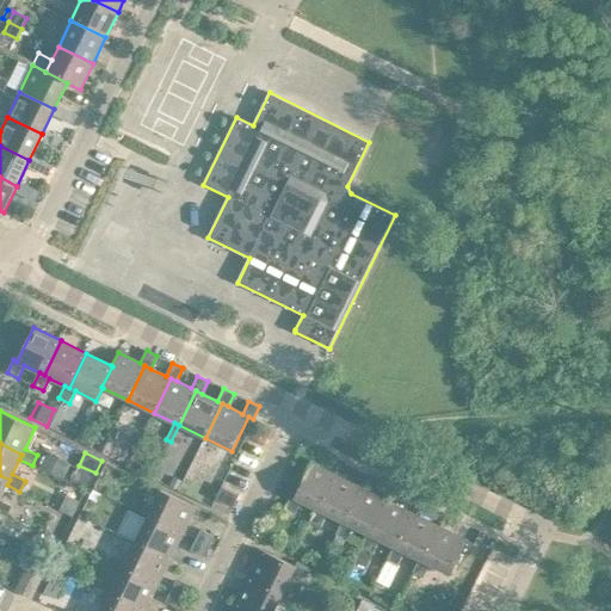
[(44,460),(41,467),(63,479),(68,471),(44,460)]
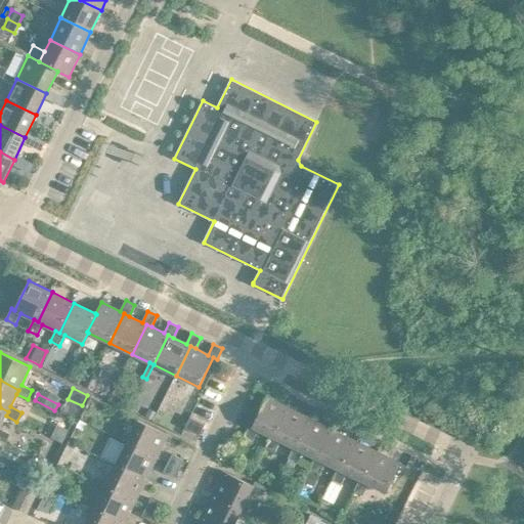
[(258,430),(271,436),(275,438),(290,408),(267,397),(253,427),(250,425),(244,436),(253,441),(258,430)]
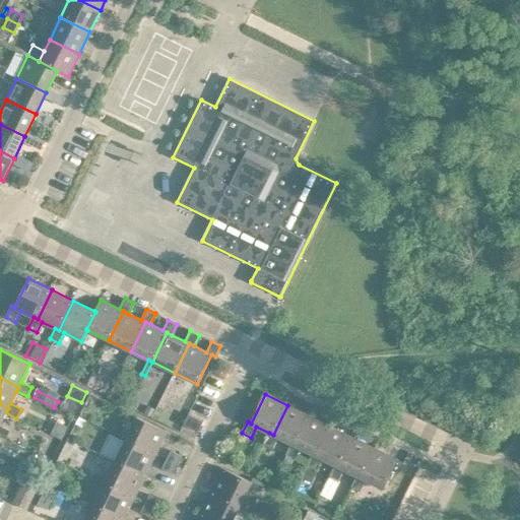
[(0,404),(0,437),(6,440),(10,431),(0,426),(0,424),(6,412),(8,408),(0,404)]
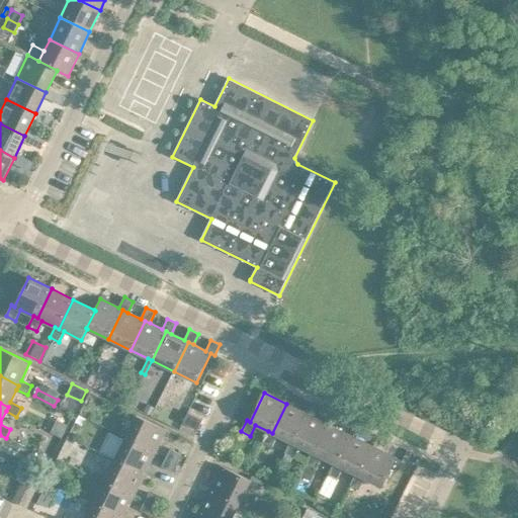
[(148,404),(144,412),(151,416),(155,408),(148,404)]
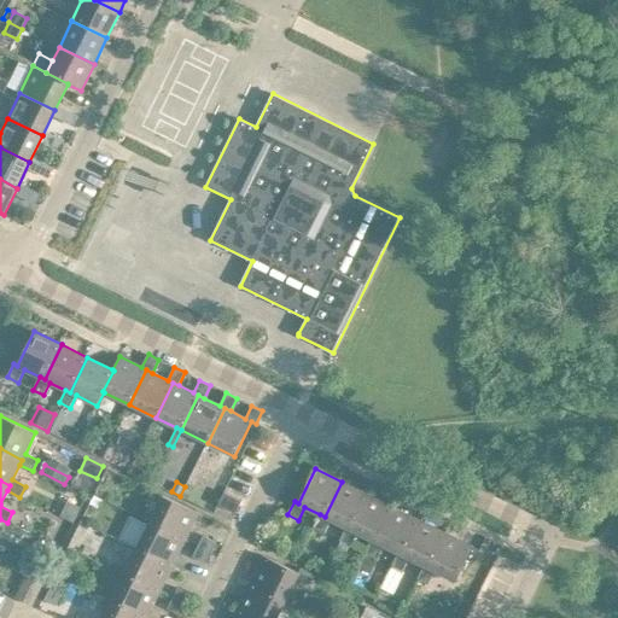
[(331,520),(345,528),(351,530),(368,495),(342,482),(325,517),(320,514),(314,528),(325,532),(331,520)]
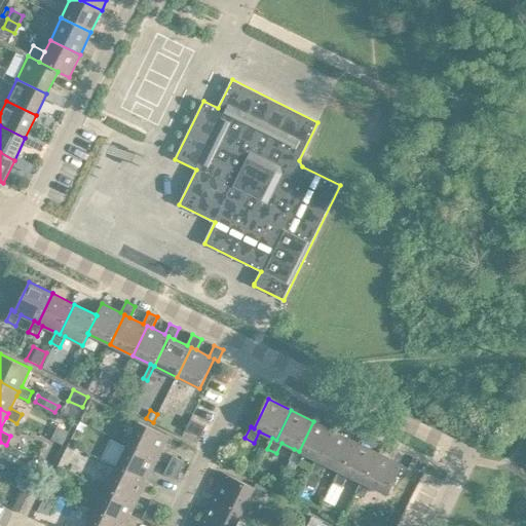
[(186,429),(200,437),(205,426),(191,419),(186,429)]
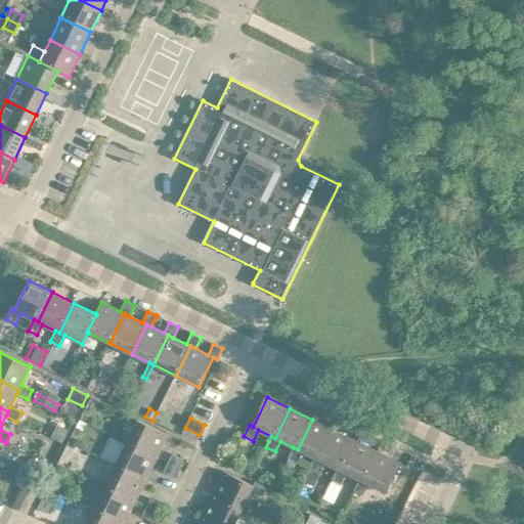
[(80,420),(76,428),(84,431),(87,424),(80,420)]
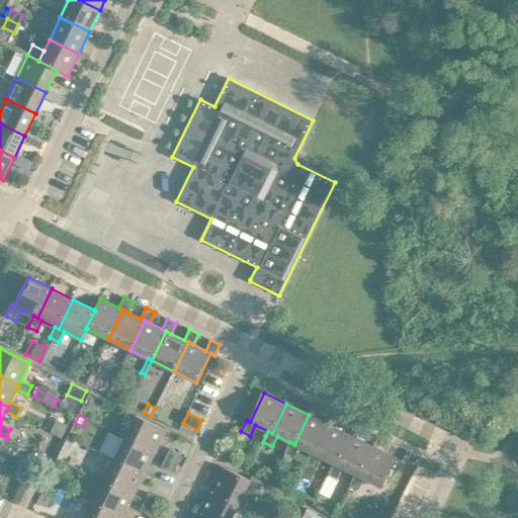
[(299,446),(312,453),(316,454),(330,426),(309,415),(294,444),(289,442),(284,453),(293,457),(299,446)]
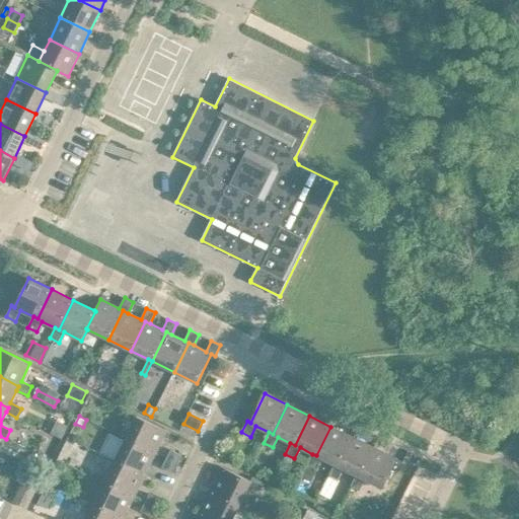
[(137,417),(126,439),(155,453),(166,431),(137,417)]
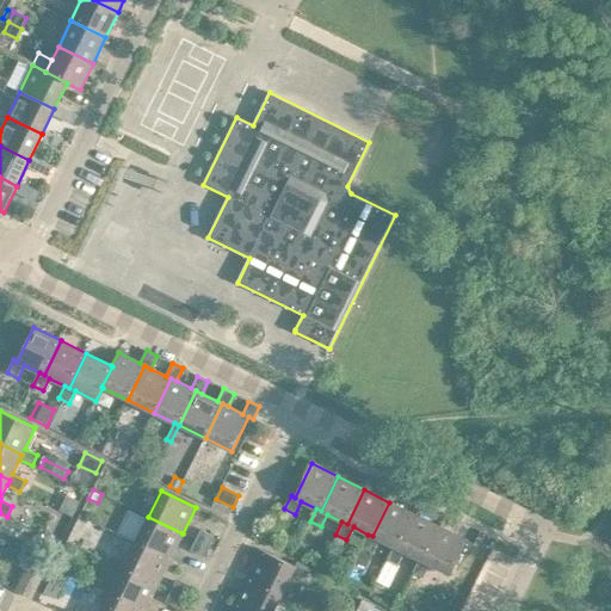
[(67,495),(60,511),(73,518),(80,503),(67,495)]
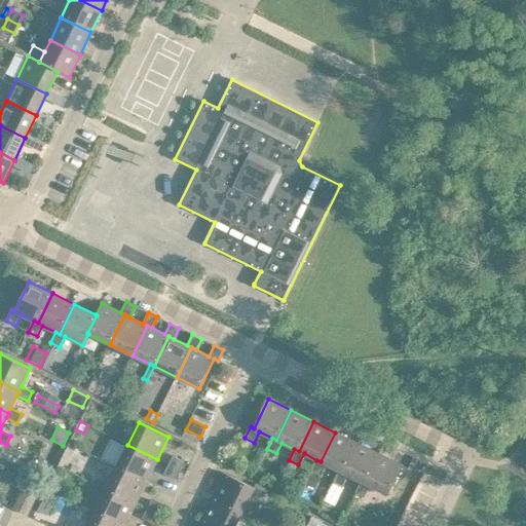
[(326,464),(339,471),(343,473),(358,443),(335,433),(321,461),(316,460),(311,471),(321,476),(326,464)]
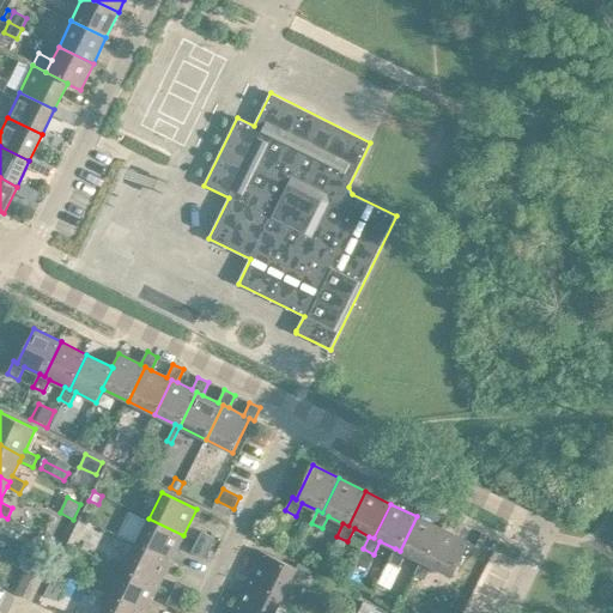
[(12,508),(7,519),(17,523),(22,515),(17,513),(17,510),(12,508)]
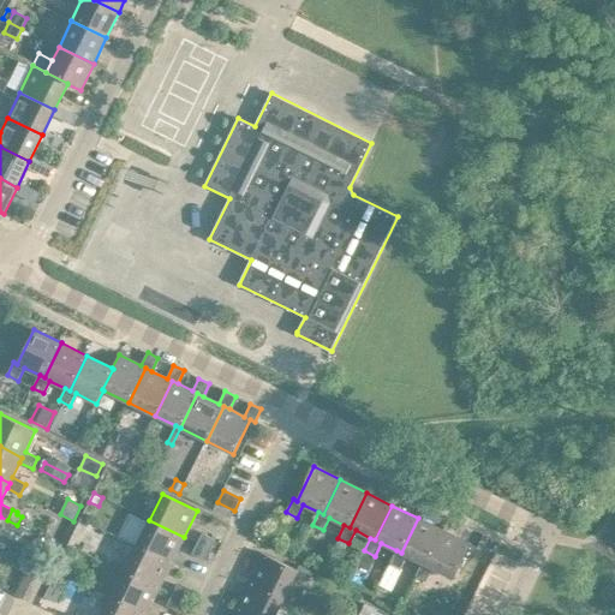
[(407,556),(422,563),(427,566),(443,531),(418,518),(401,553),(396,550),(389,563),(400,568),(407,556)]
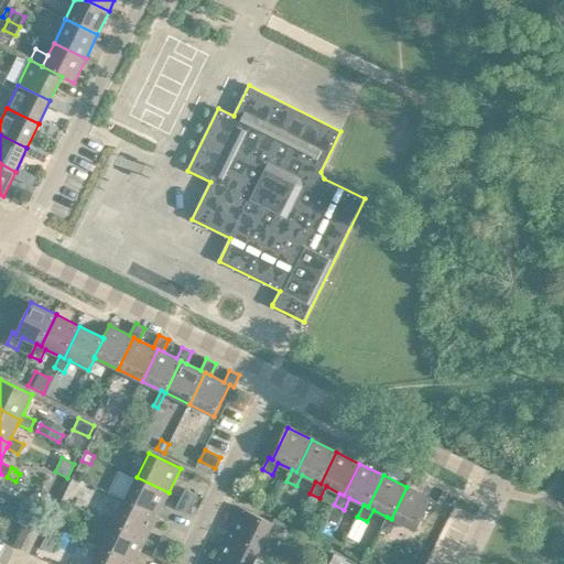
[(137,477),(126,500),(158,517),(169,492),(137,477)]
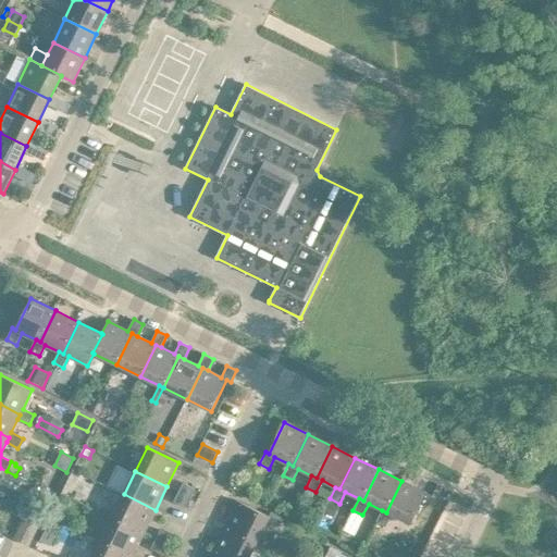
[(386,512),(382,510),(376,521),(386,527),(392,515),(411,524),(426,493),(401,481),(386,512)]
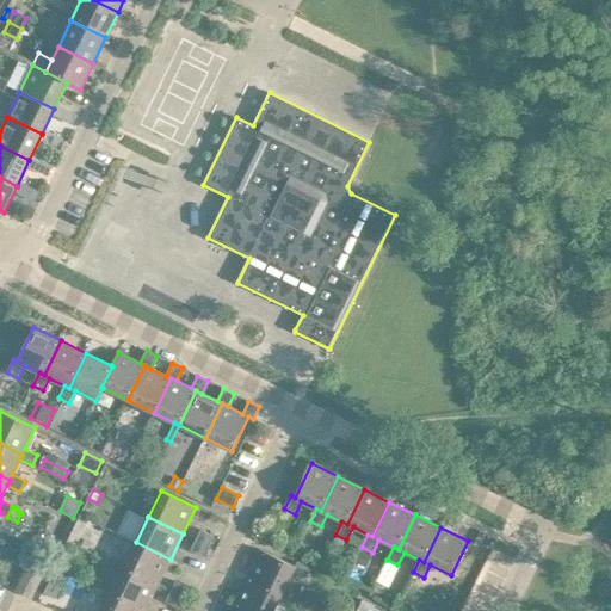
[(201,530),(196,541),(209,547),(214,536),(201,530)]
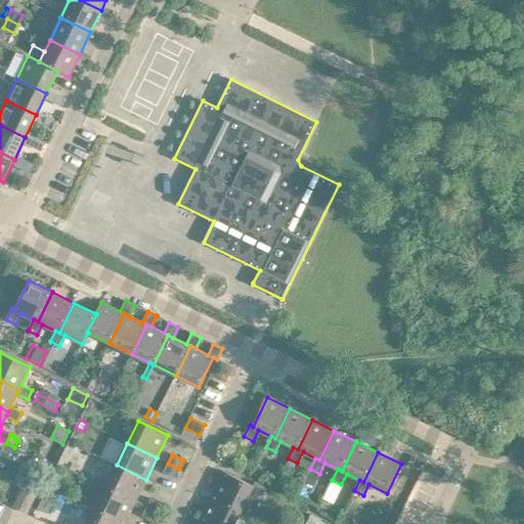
[(179,469),(168,464),(164,472),(175,478),(179,469)]
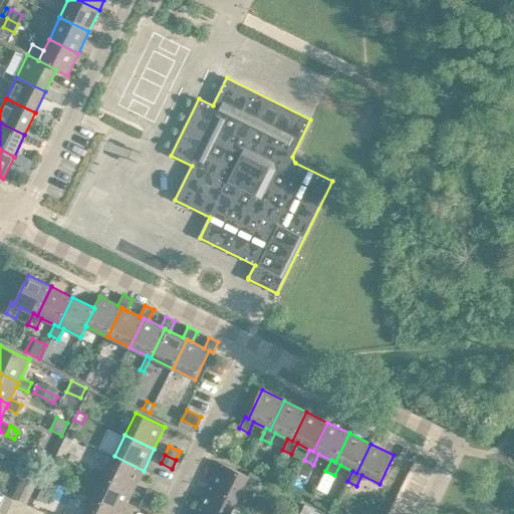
[(114,456),(103,478),(133,492),(144,471),(114,456)]
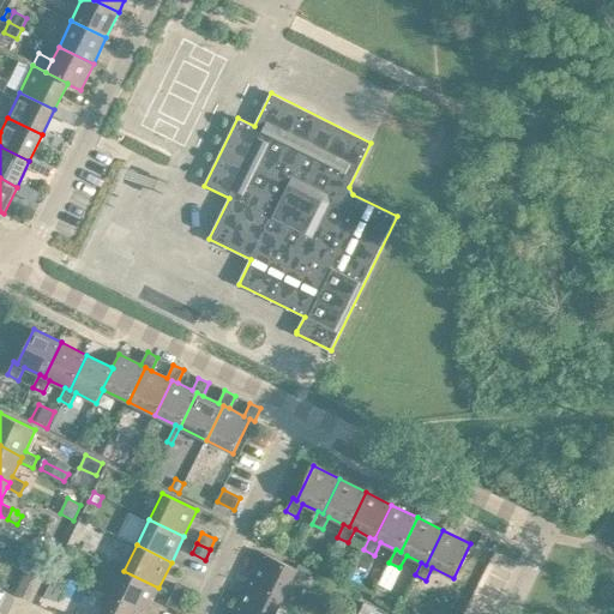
[(263,552),(250,579),(284,596),(294,576),(307,582),(312,571),(299,564),(296,569),(263,552)]
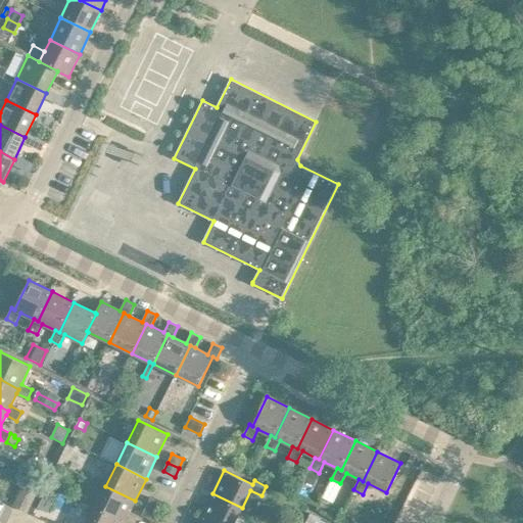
[(308,470),(302,481),(313,486),(319,475),(308,470)]
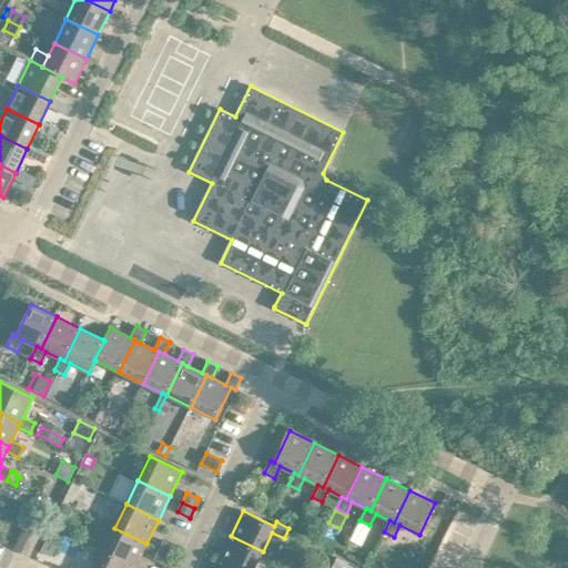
[(359,520),(350,540),(362,546),(372,526),(369,525),(359,520)]
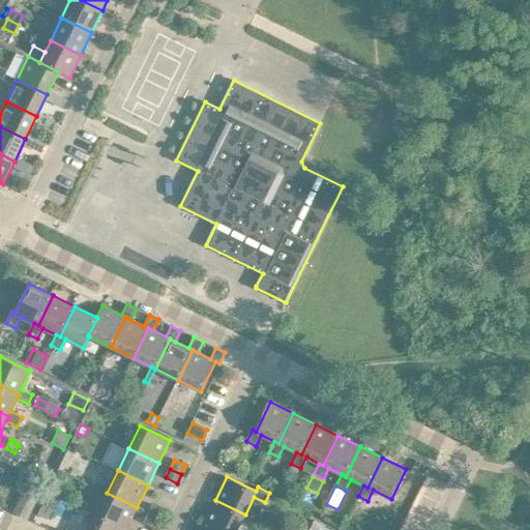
[(15,512),(29,520),(41,494),(27,487),(15,512)]
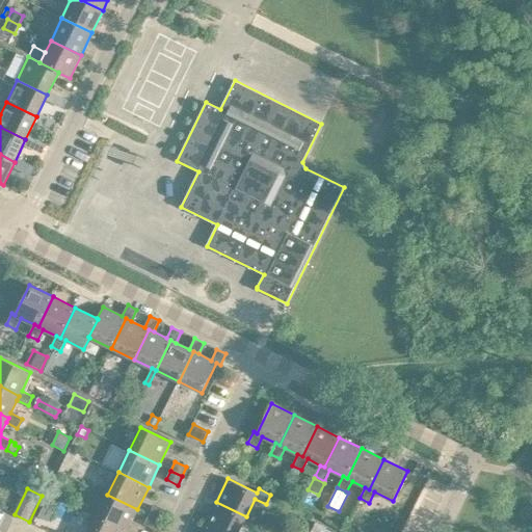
[(107,495),(96,517),(126,531),(137,509),(107,495)]
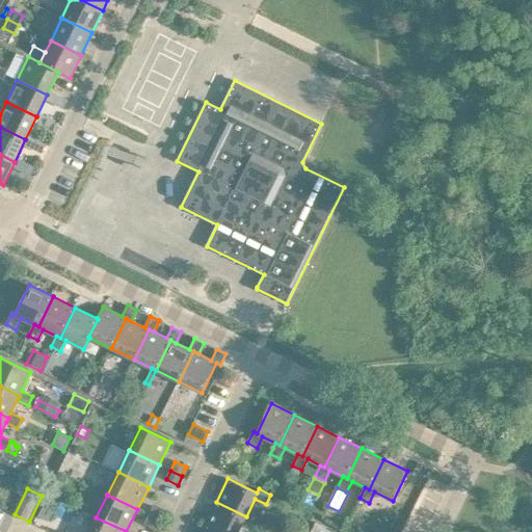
[(216,502),(205,524),(220,531),(238,531),(246,516),(216,502)]
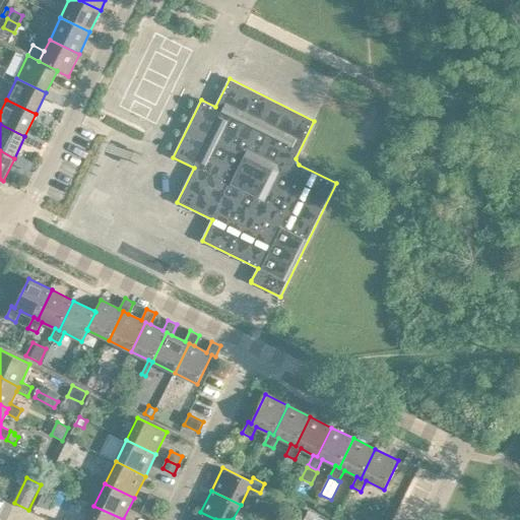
[(149,495),(145,504),(156,509),(160,500),(149,495)]
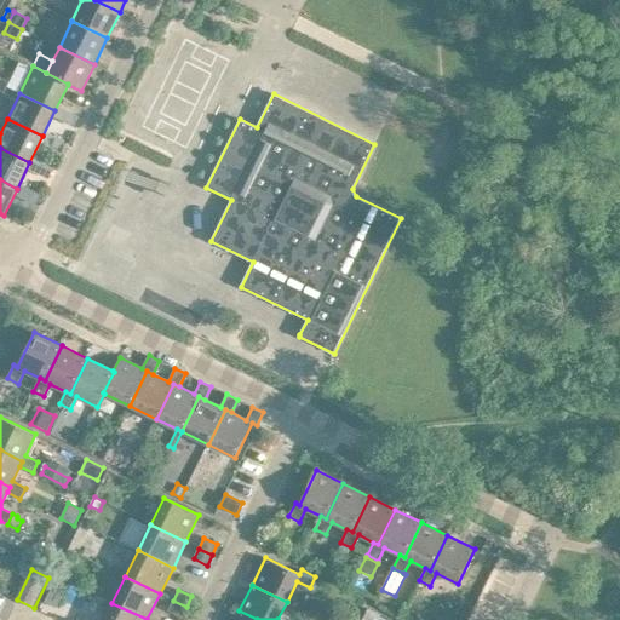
[(187,607),(173,601),(168,610),(182,618),(187,607)]
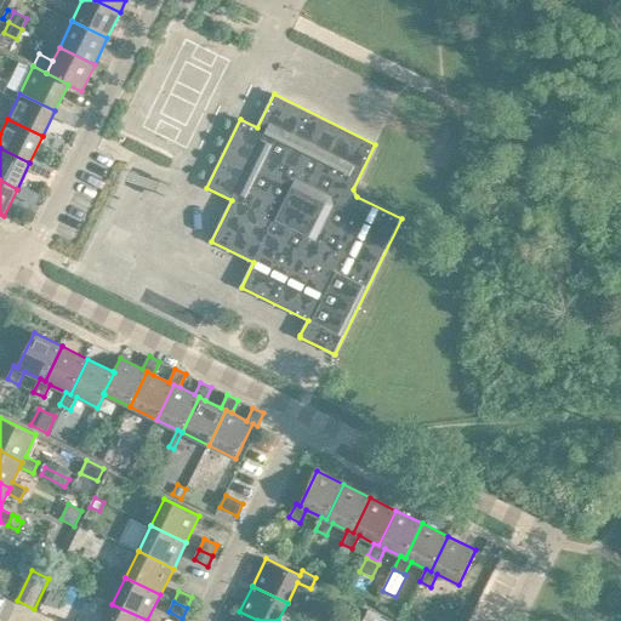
[(147,620),(112,604),(103,620),(147,620)]
